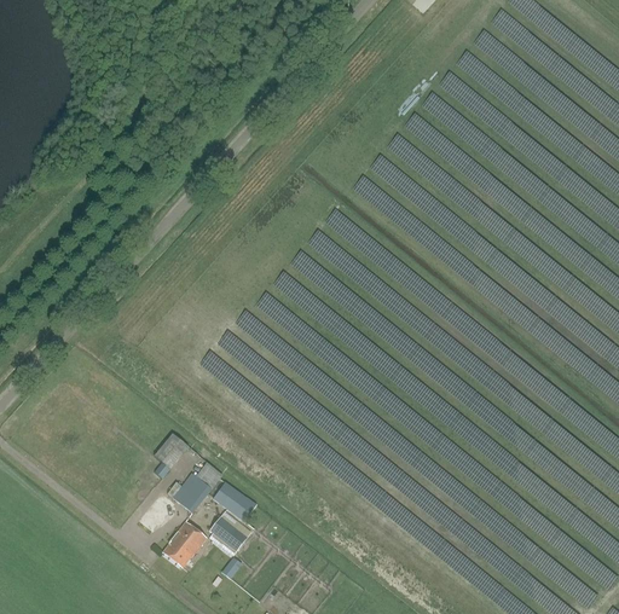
[(162,476),(171,467),(162,461),(155,470),(162,476)]
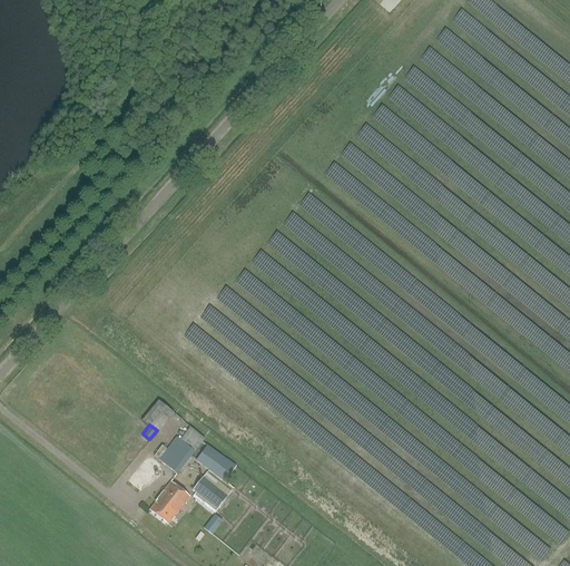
[(177,471),(195,450),(177,436),(159,457),(177,471)]
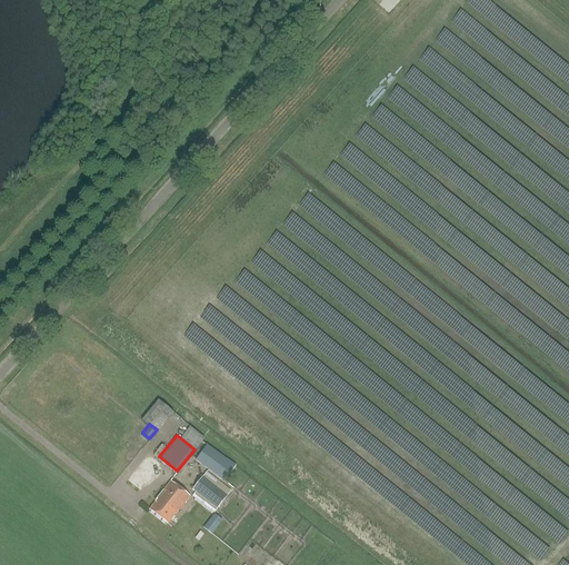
[(225,478),(236,463),(207,442),(196,458),(225,478)]
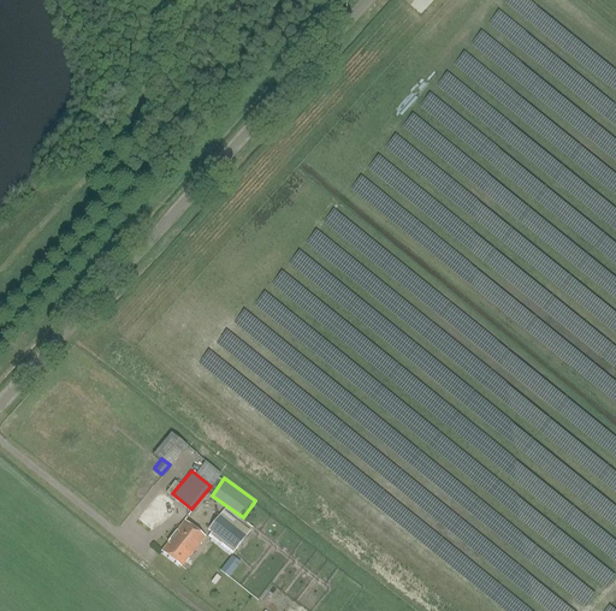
[(224,508),(220,512),(209,527),(212,529),(209,533),(234,552),(234,551),(237,555),(237,551),(253,532),(250,529),(252,528),(224,508)]
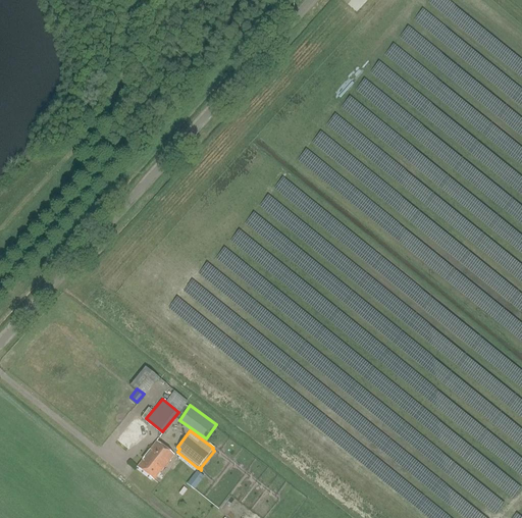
[(137,464),(154,477),(173,453),(156,439),(137,464)]
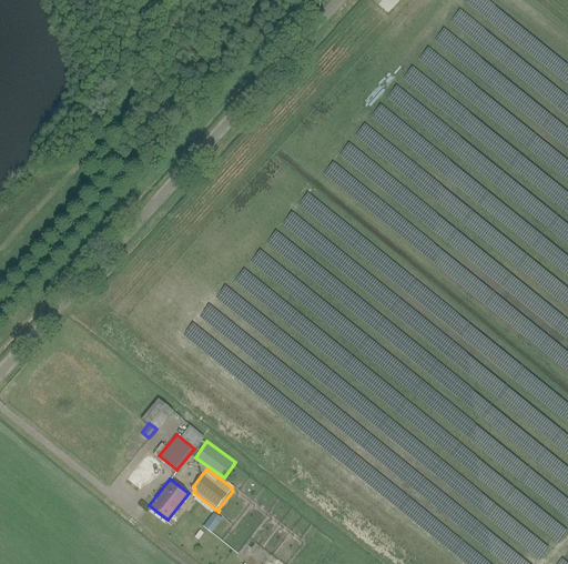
[(211,530),(222,516),(214,510),(203,524),(211,530)]
